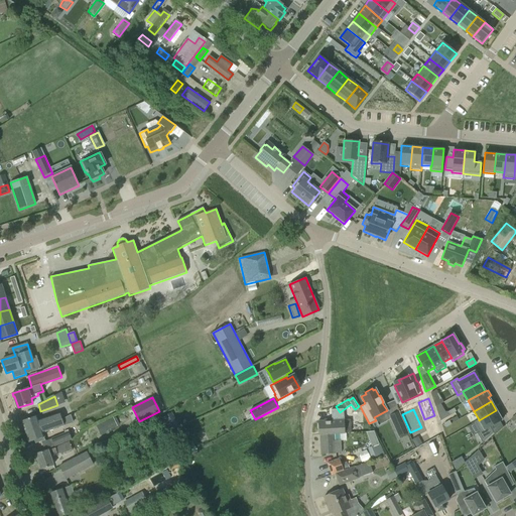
[(479,419),(474,422),(479,432),(477,433),(482,443),(493,433),(490,427),(501,420),(496,410),(479,420),(479,419)]
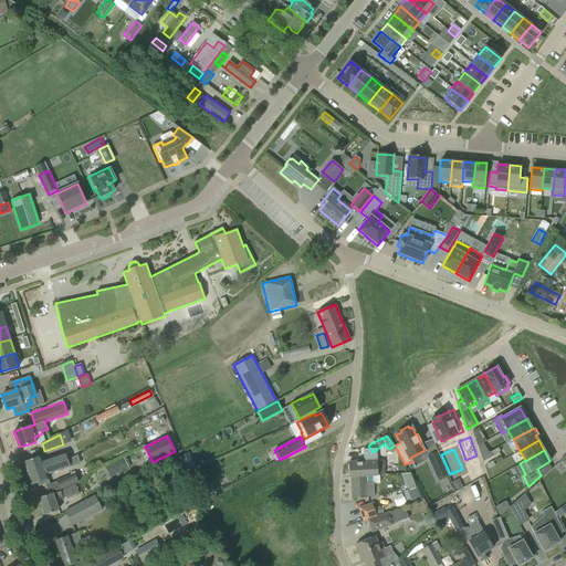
[(437,451),(426,456),(437,480),(448,474),(437,451)]
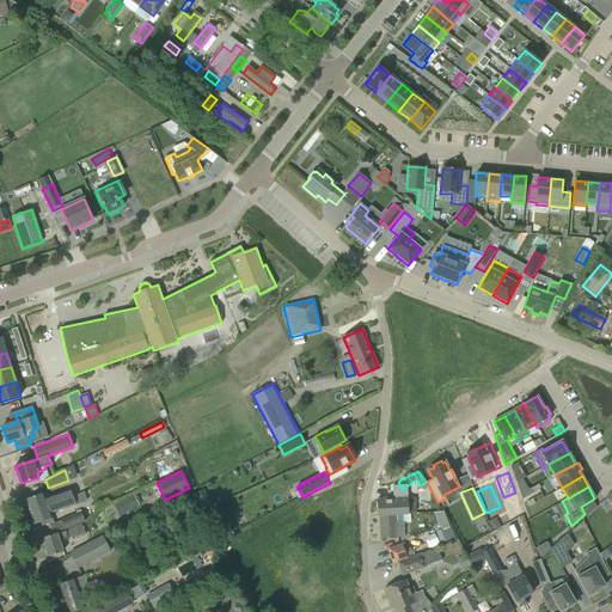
[(203,489),(191,495),(200,510),(210,505),(203,489)]
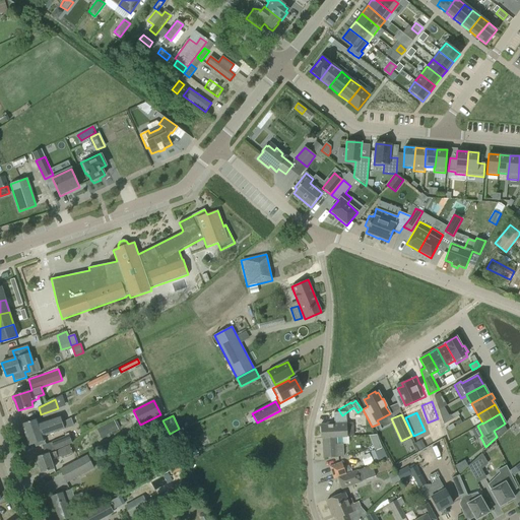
[(22,425),(25,435),(62,423),(60,416),(39,424),(38,418),(22,425)]
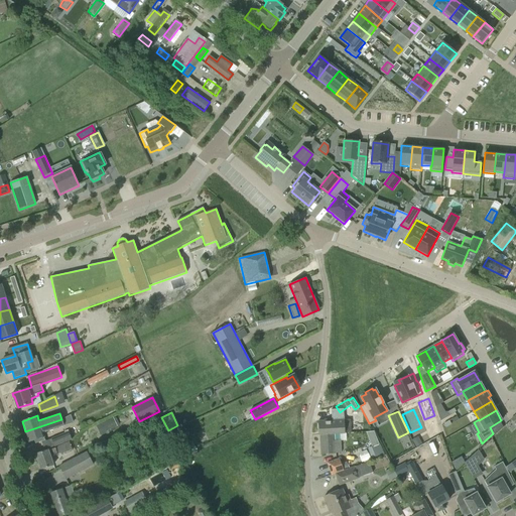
[(42,432),(63,425),(61,419),(25,431),(29,442),(44,437),(42,432)]
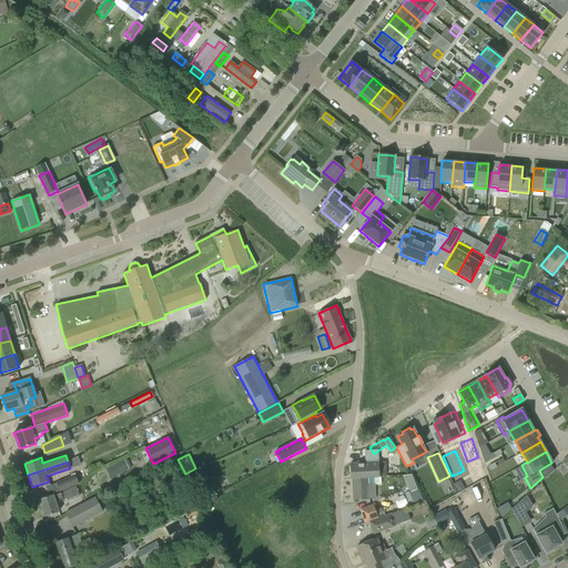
[(356,464),(350,464),(351,478),(352,478),(368,477),(368,478),(374,477),(379,477),(379,476),(378,463),(364,463),(364,462),(356,463),(356,464)]
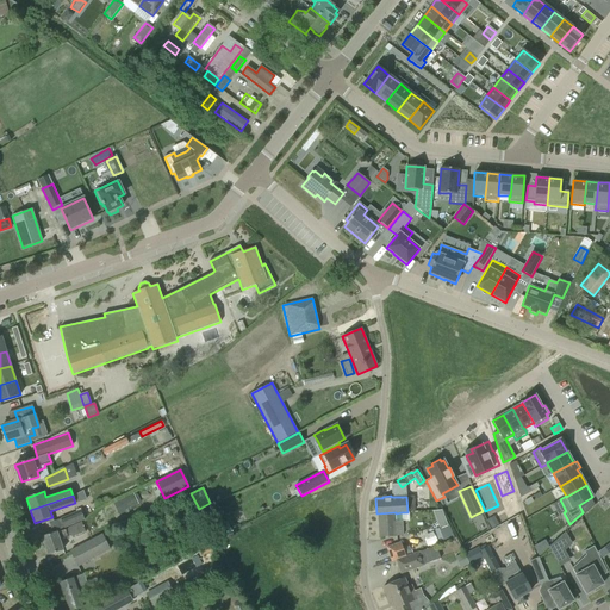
[(123,498),(113,503),(118,514),(128,509),(123,498)]
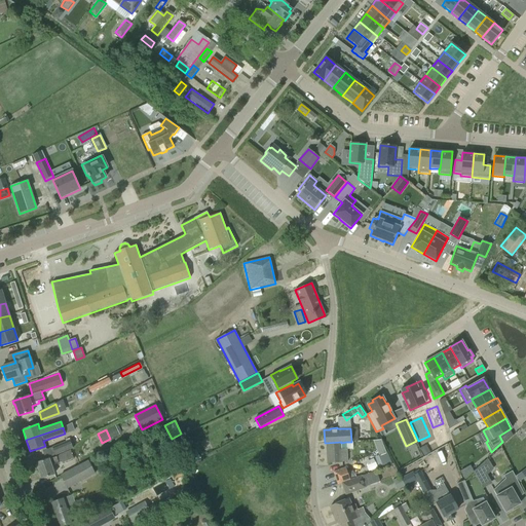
[(73,448),(70,440),(52,447),(55,455),(73,448)]
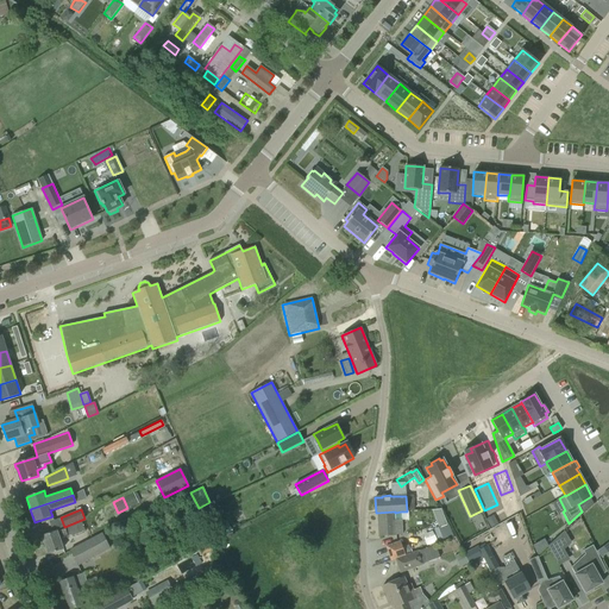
[(440,509),(433,510),(439,527),(435,528),(440,542),(453,538),(447,523),(440,509)]
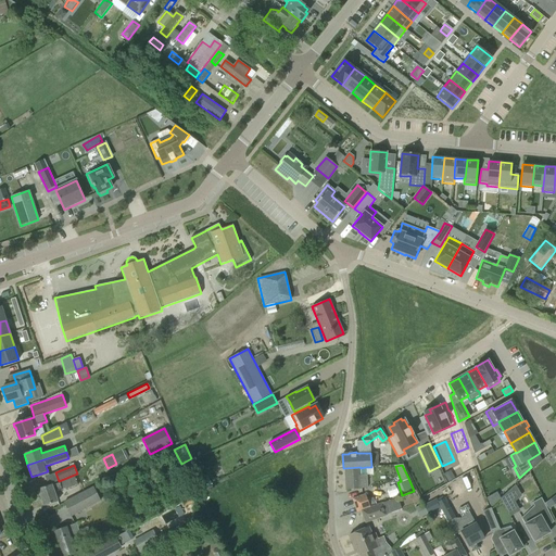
[(361,467),(344,468),(344,469),(345,490),(356,489),(362,489),(367,488),(367,475),(366,467),(361,468),(361,467)]
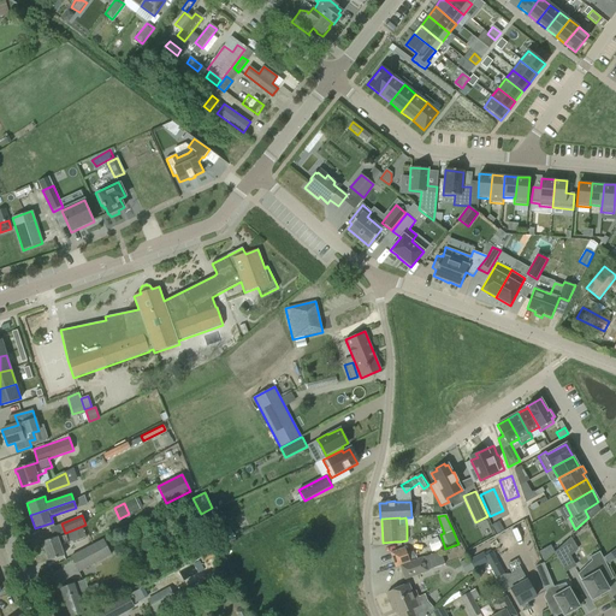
[(499,522),(493,526),(498,534),(504,531),(499,522)]
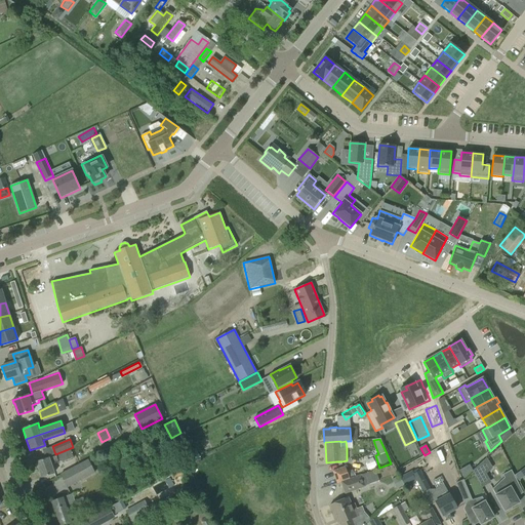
[(54,473),(51,465),(73,457),(70,450),(58,454),(58,455),(49,458),(49,457),(36,462),(41,478),(54,473)]
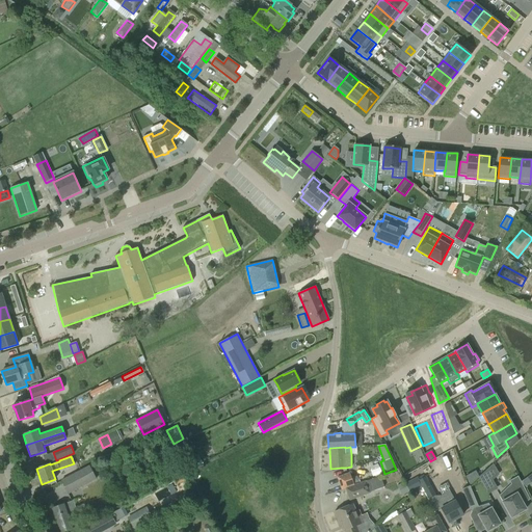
[(479,476),(478,477),(487,494),(496,488),(490,480),(498,474),(491,464),(479,476)]
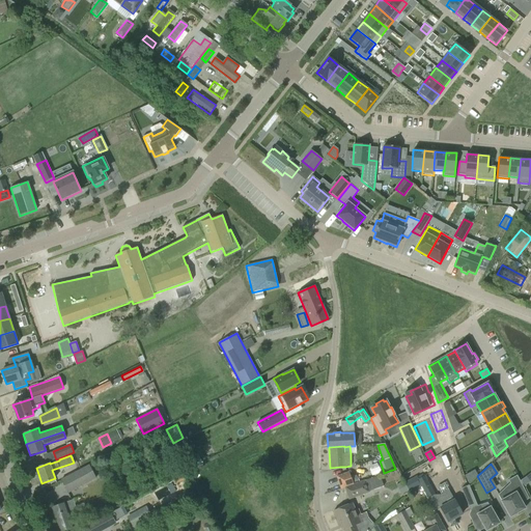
[(61,479),(67,494),(95,478),(89,465),(61,479)]
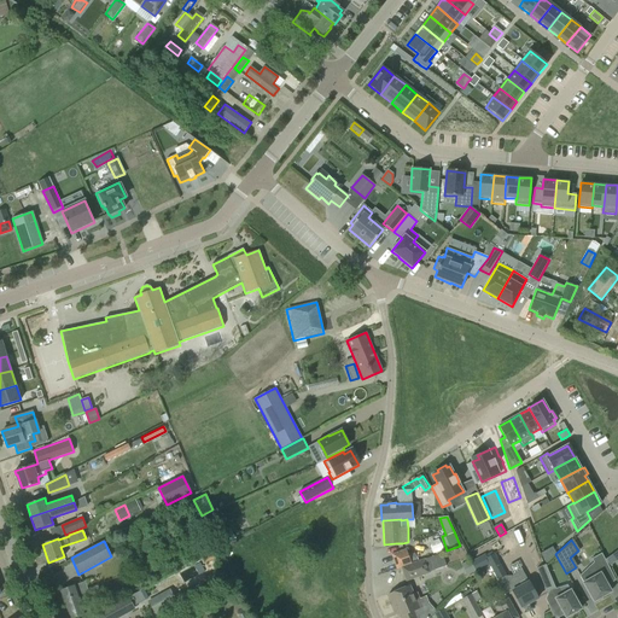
[(553,547),(541,553),(546,563),(555,554),(557,553),(553,547)]
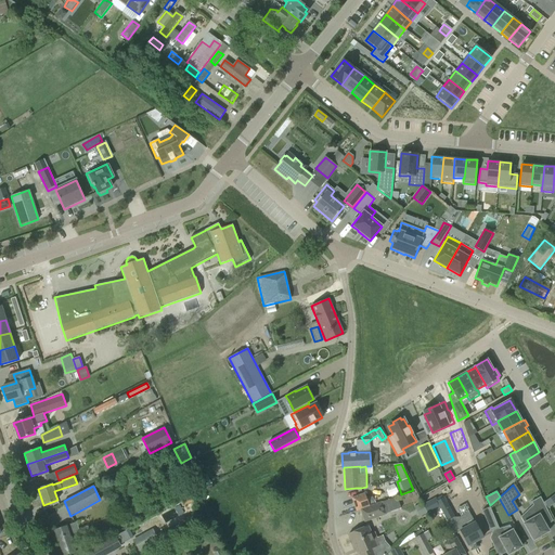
[(351,498),(356,511),(369,506),(363,494),(351,498)]
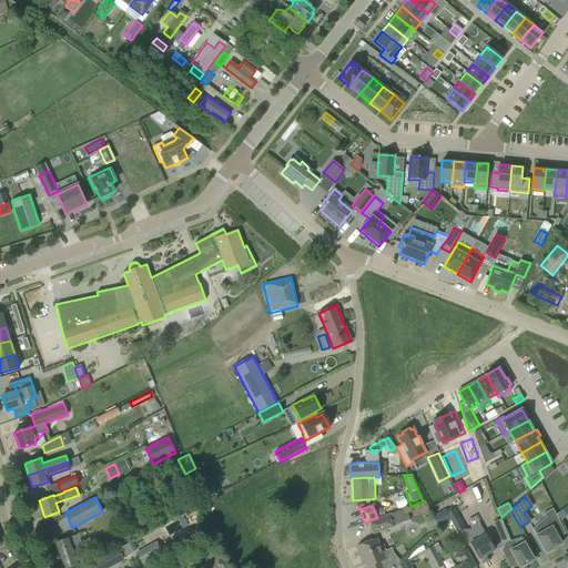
[(558,538),(553,527),(560,523),(553,508),(544,514),(547,520),(540,525),(544,531),(536,536),(546,554),(548,551),(549,553),(554,550),(554,549),(559,546),(561,544),(558,538)]
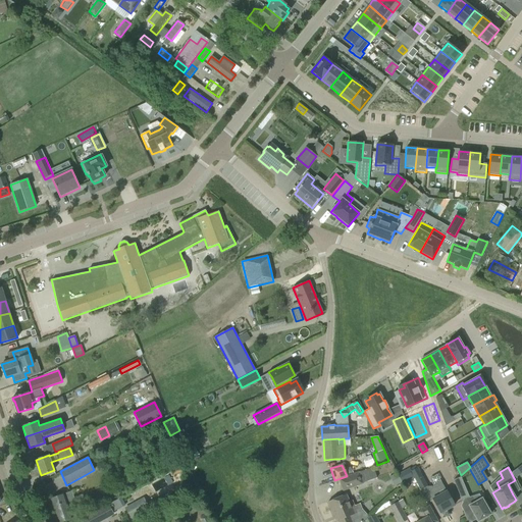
[(362,482),(376,478),(373,468),(347,476),(334,480),(335,480),(338,479),(342,488),(352,485),(353,487),(363,484),(362,482)]
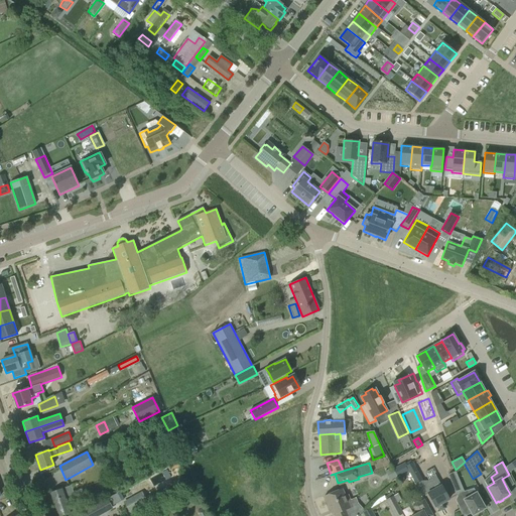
[(397,477),(408,471),(405,467),(406,466),(404,463),(393,469),(397,477)]
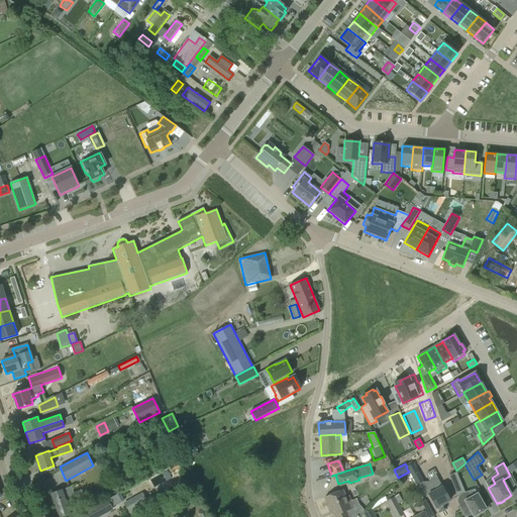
[(409,472),(422,497),(428,494),(437,508),(449,501),(436,478),(429,482),(421,483),(423,481),(413,463),(407,467),(406,468),(409,472)]
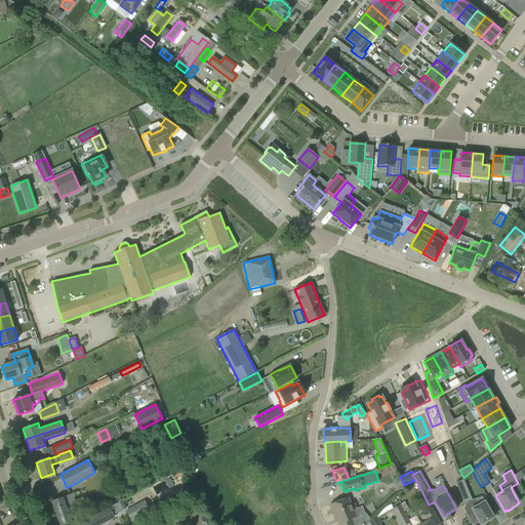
[(50,501),(57,524),(62,524),(81,519),(72,494),(50,501)]
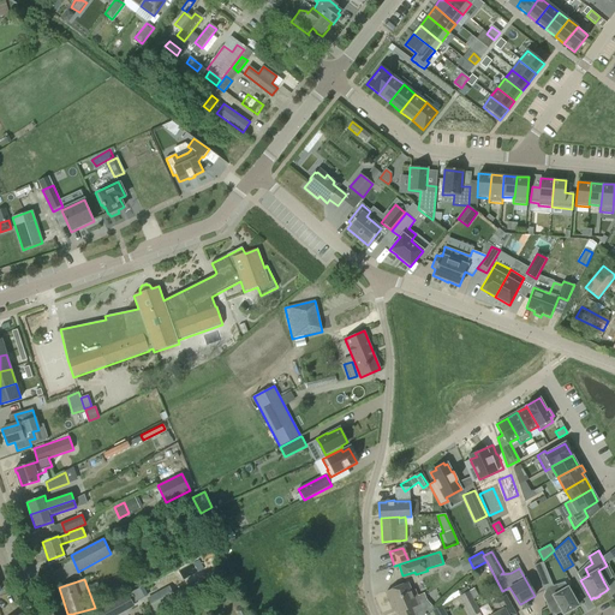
[(398,613),(398,614),(415,614),(412,608),(421,604),(415,590),(411,591),(408,583),(387,591),(393,605),(396,604),(400,613),(398,613)]
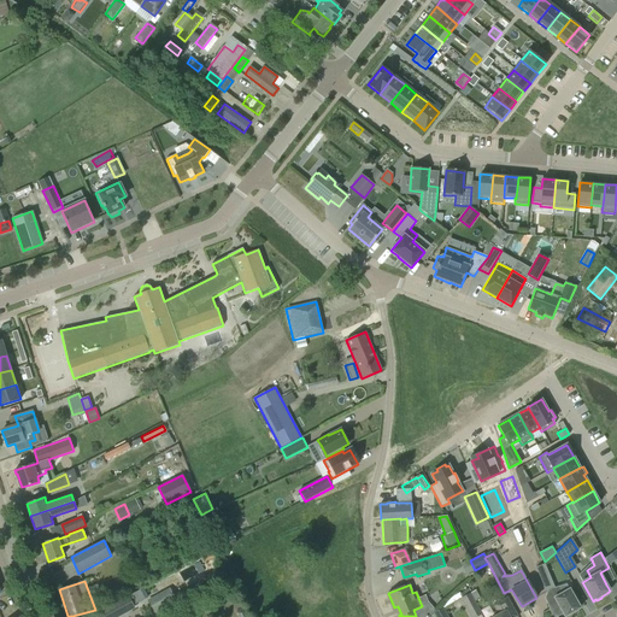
[(583,605),(573,586),(564,591),(560,585),(554,588),(552,585),(547,595),(551,603),(559,598),(568,613),(583,605)]
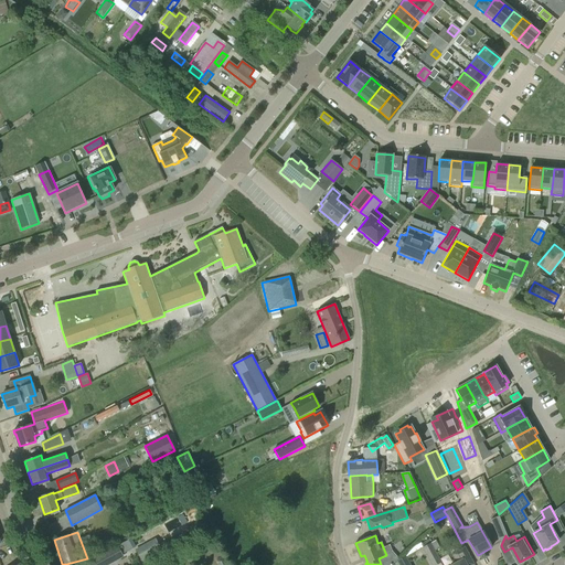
[(161,550),(156,540),(156,539),(135,551),(141,561),(161,550)]
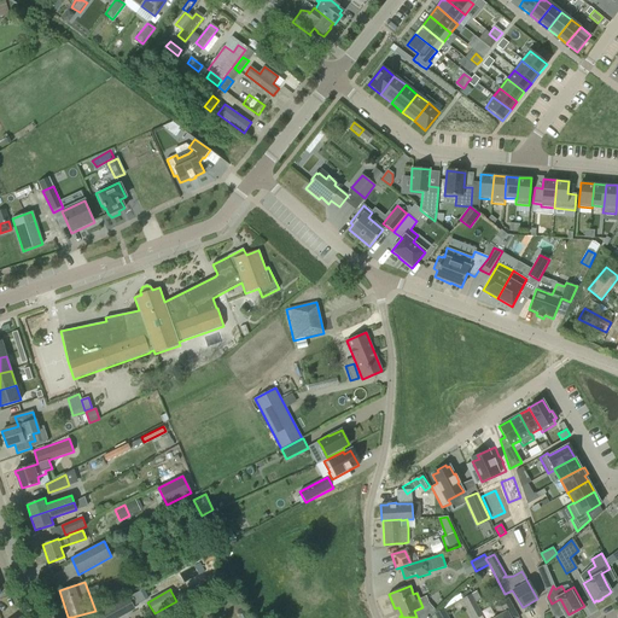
[(462,599),(473,617),(477,617),(483,616),(471,594),(462,599)]
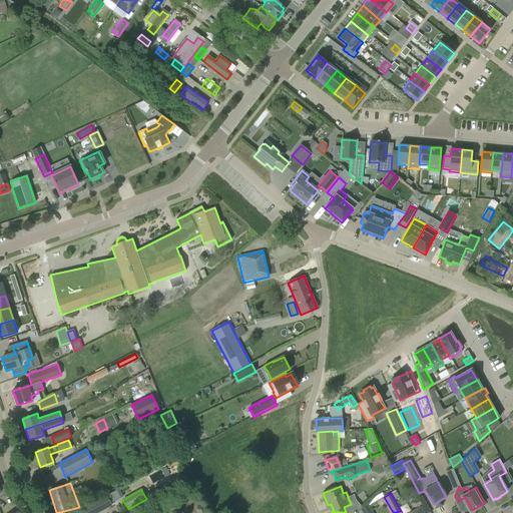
[(83,507),(86,512),(98,512),(112,506),(106,495),(83,507)]
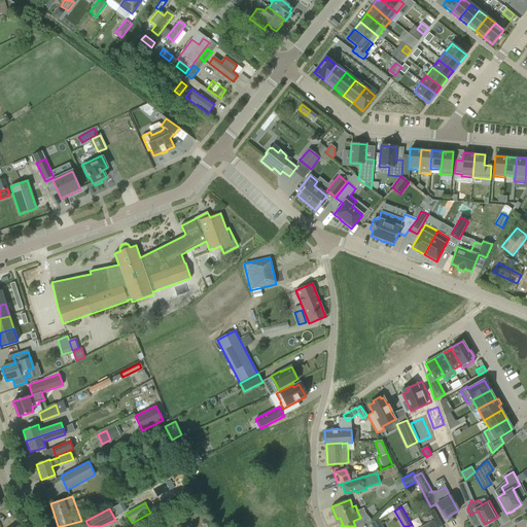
[(420,526),(441,526),(442,526),(432,511),(422,517),(426,524),(420,526)]
